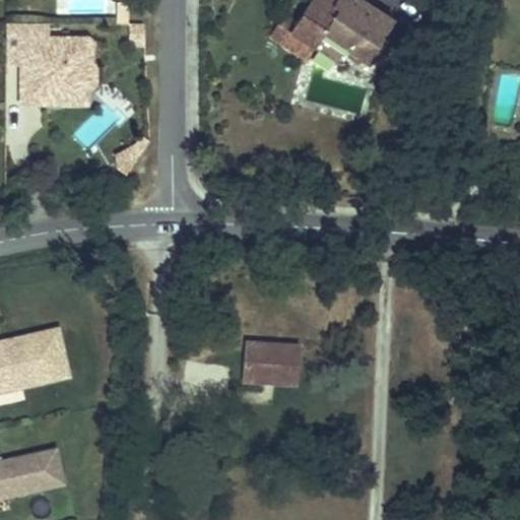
[(315,47),(325,33),(353,53),(368,63),(394,25),(359,0),(326,0),(326,1),(324,0),(316,0),(306,15),(295,31),(315,47)]
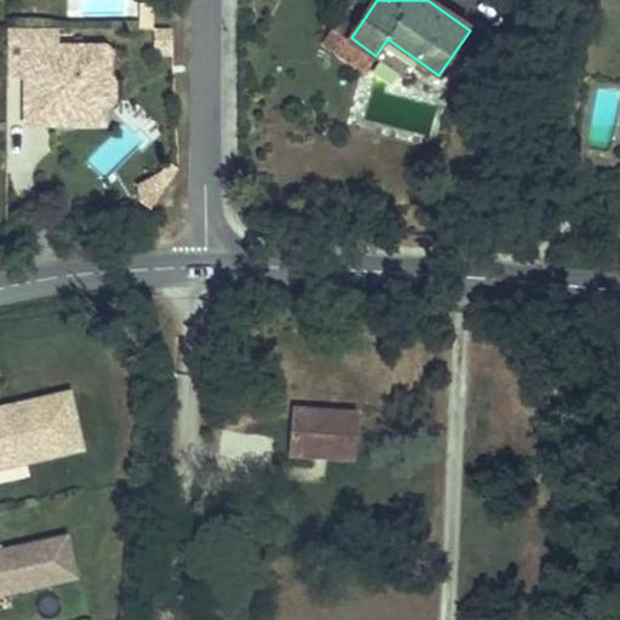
[(154,4),(142,4),(141,27),(153,27),(154,4)]
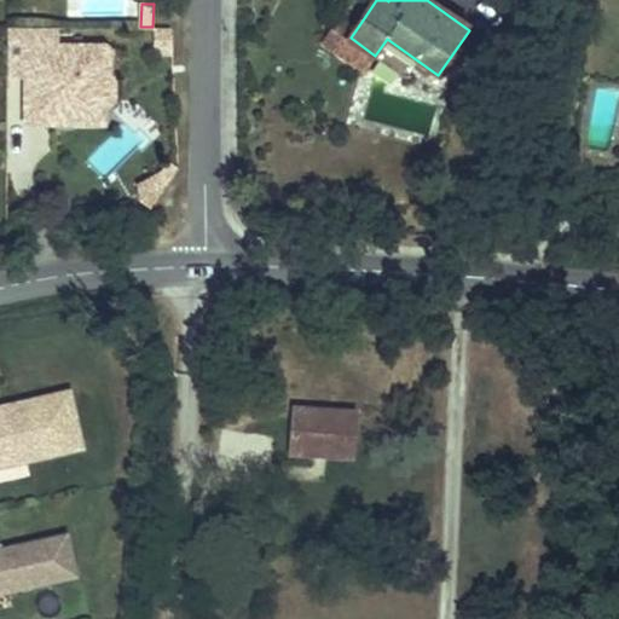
[(375,56),(351,38),(364,18),(350,7),(327,39),(366,68),(375,56)]
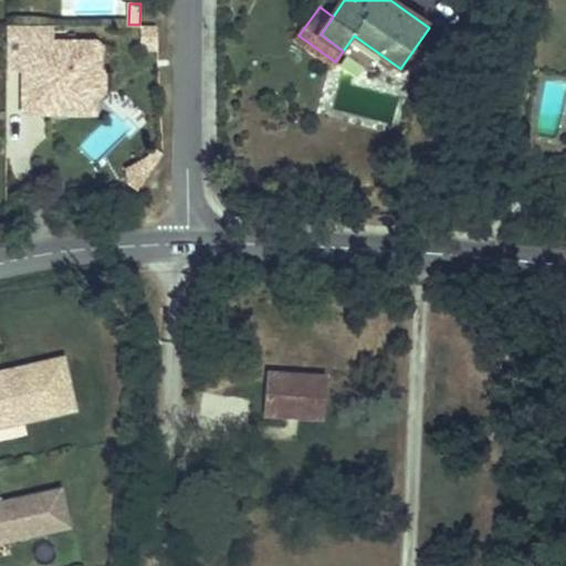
[(103,93),(103,51),(94,42),(50,42),(50,25),(6,27),(6,70),(22,71),(22,105),(45,105),(45,114),(60,114),(83,91),(93,101),(103,93)]
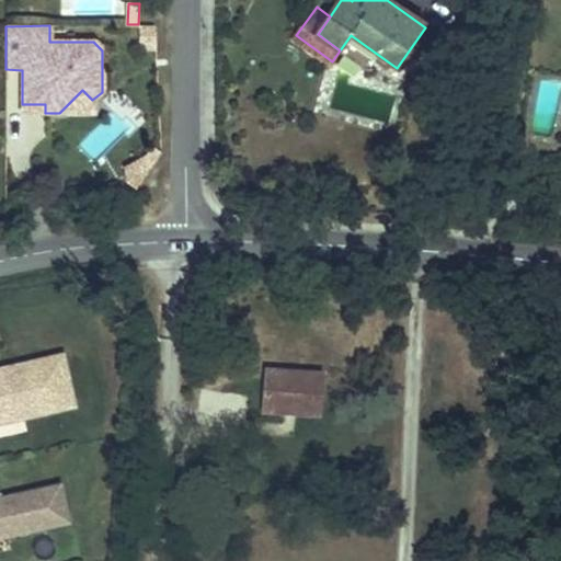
[(381,57),(351,35),(340,50),(370,72),(381,57)]
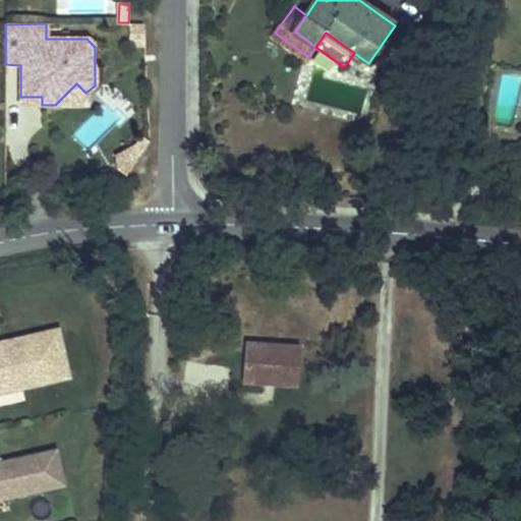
[(87,105),(85,93),(76,83),(55,105),(87,105)]
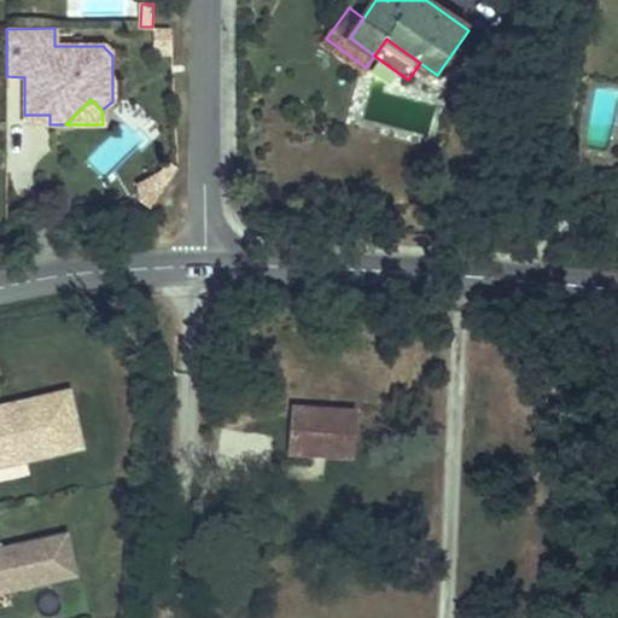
[(50,124),(50,115),(24,115),(25,130),(50,124)]
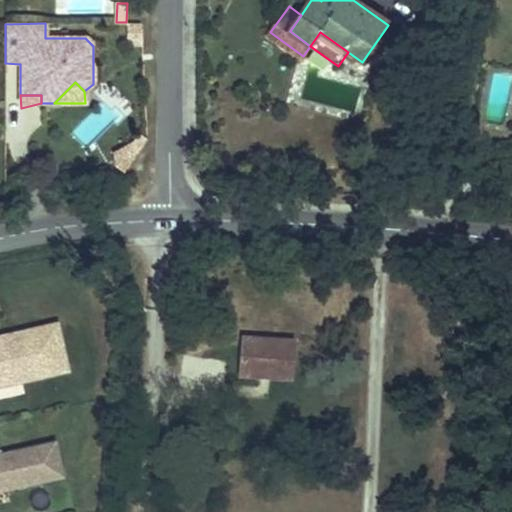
[(125,172),(148,140),(139,133),(131,145),(116,154),(116,166),(125,172)]
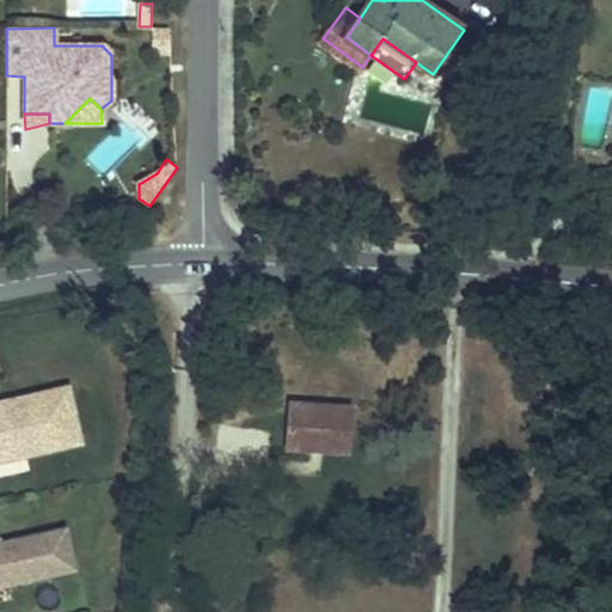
[(73,429),(63,387),(0,402),(0,457),(19,452),(17,441),(73,429)]
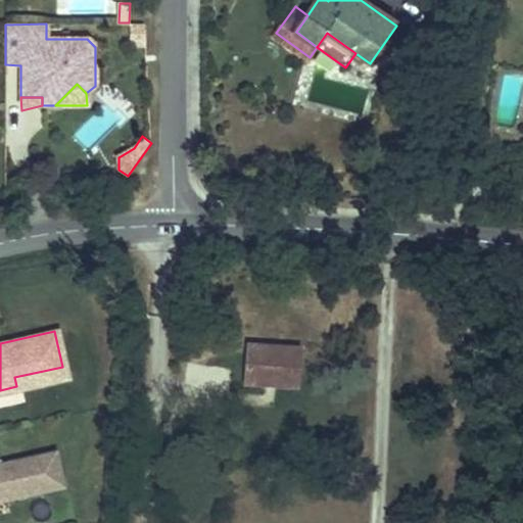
[(302,348),(246,345),(243,382),(300,384),(302,348)]
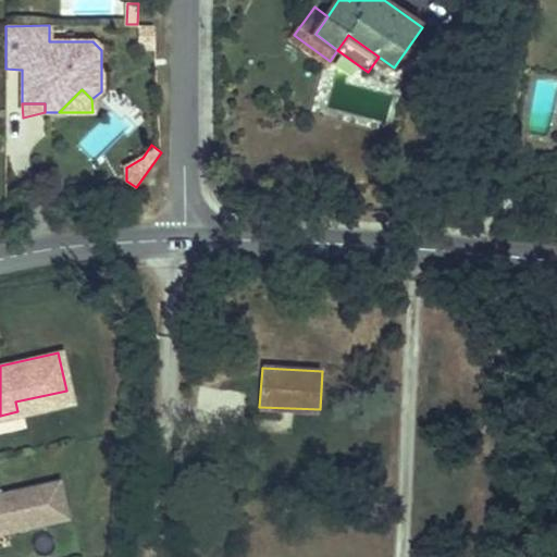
[(23,410),(69,400),(66,391),(15,401),(17,411),(23,410)]
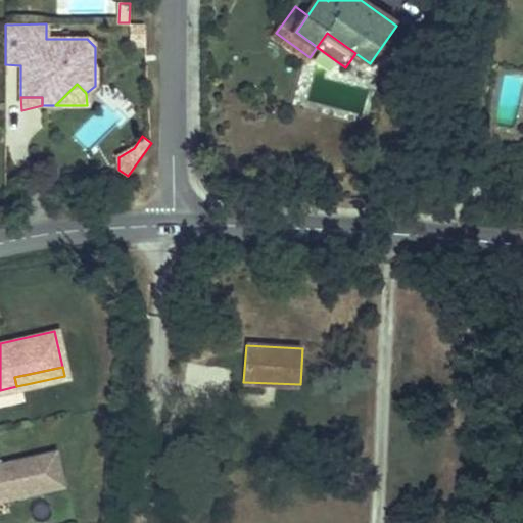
[(0,496),(59,483),(52,453),(0,464),(0,496)]
